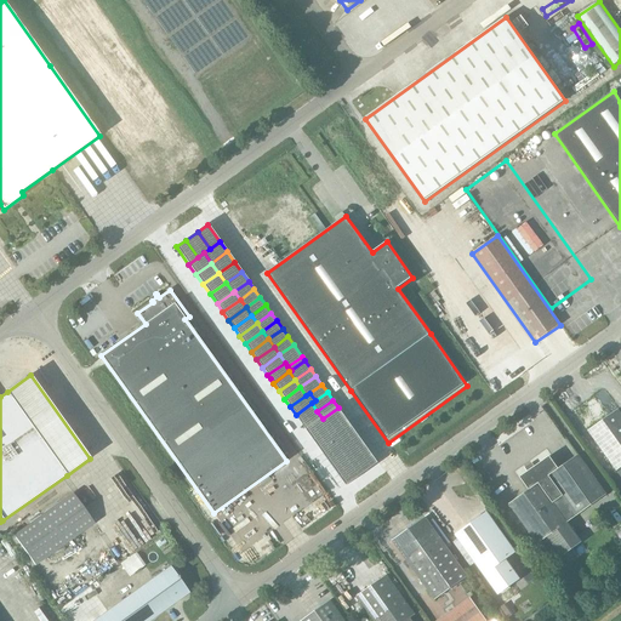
[(296,415),(301,422),(317,411),(312,403),(296,415)]
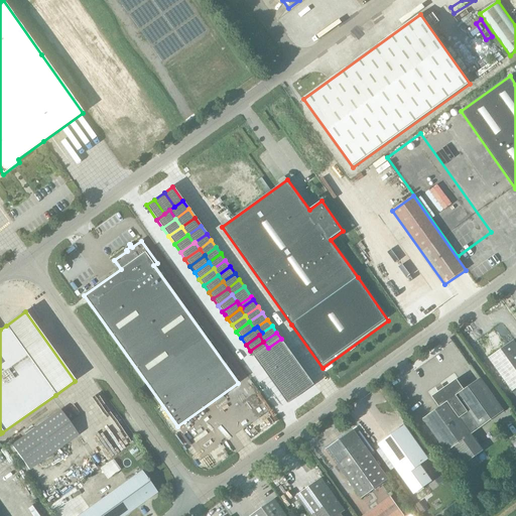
[(281,339),(268,348),(274,357),(287,347),(281,339)]
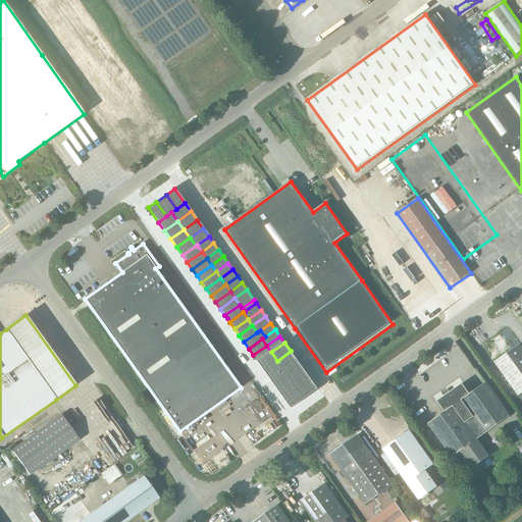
[(494,362),(518,396),(521,393),(521,348),(519,345),(494,362)]
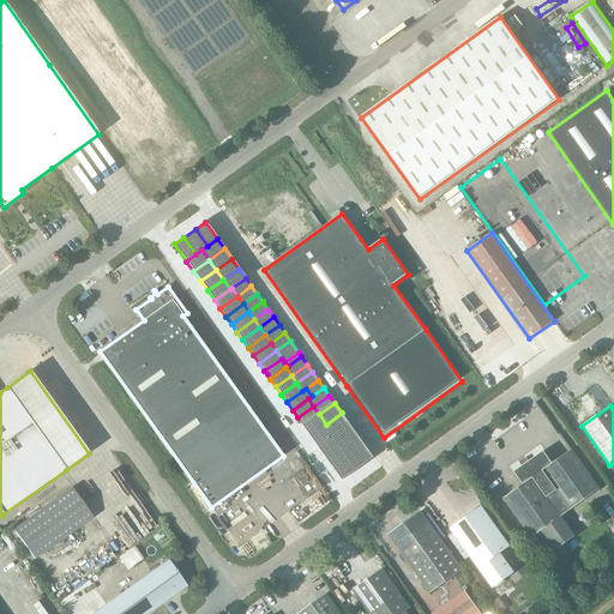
[(313,407),(298,417),(304,426),(319,414),(313,407)]
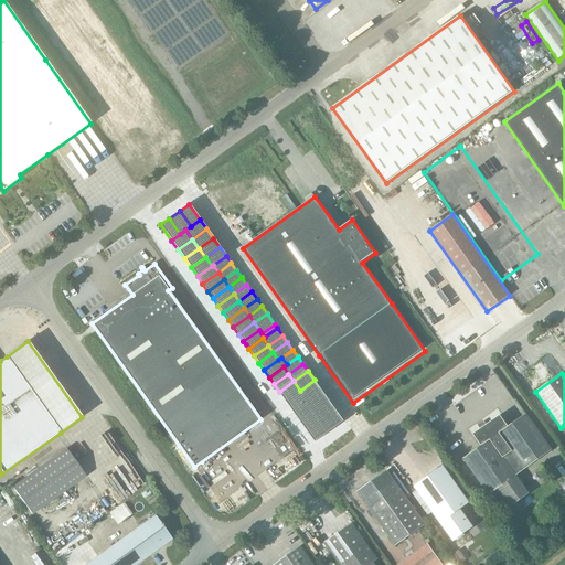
[(315,380),(300,391),(307,400),(321,388),(315,380)]
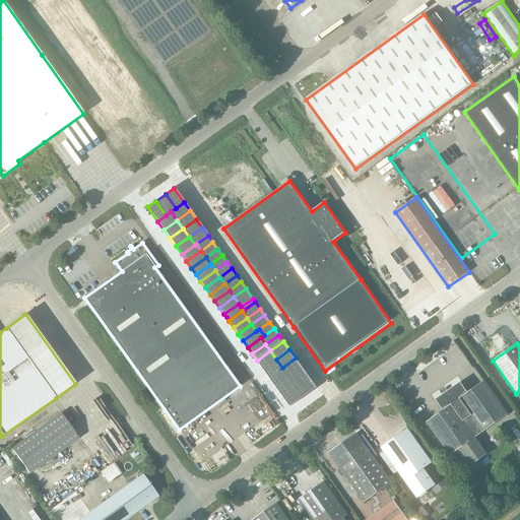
[(263,369),(276,360),(270,350),(257,361),(263,369)]
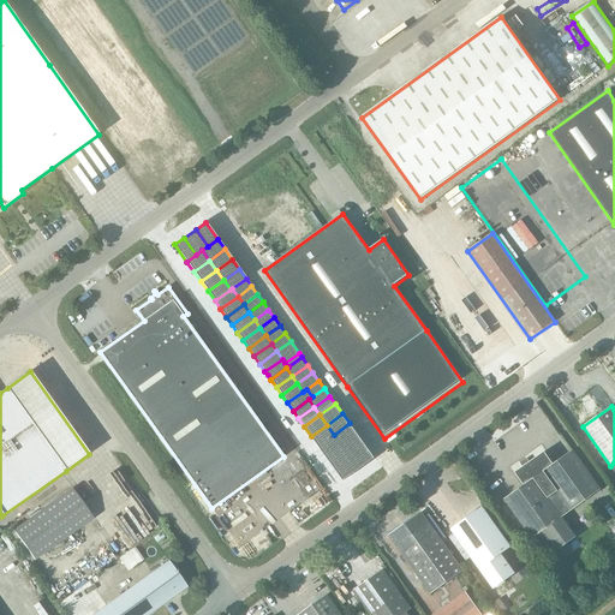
[(341,445),(357,434),(350,423),(334,435),(341,445)]
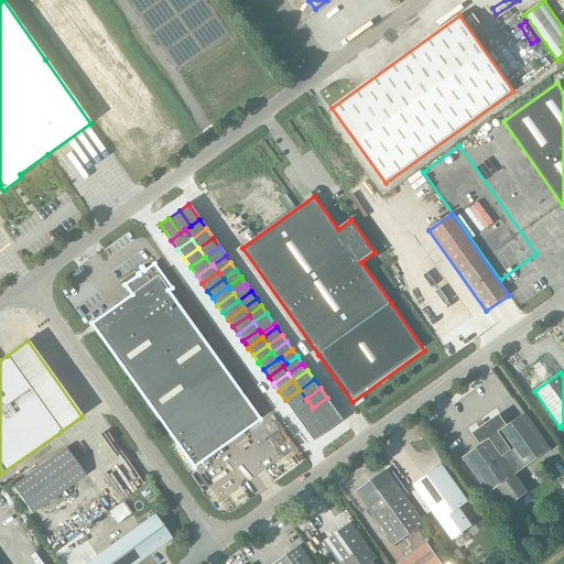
[(300,390),(285,400),(292,409),(306,399),(300,390)]
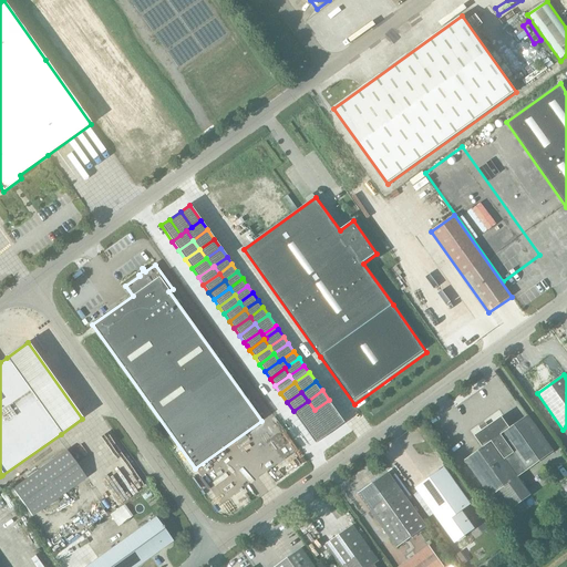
[(329,400),(315,410),(320,419),(326,415),(334,409),(329,400)]
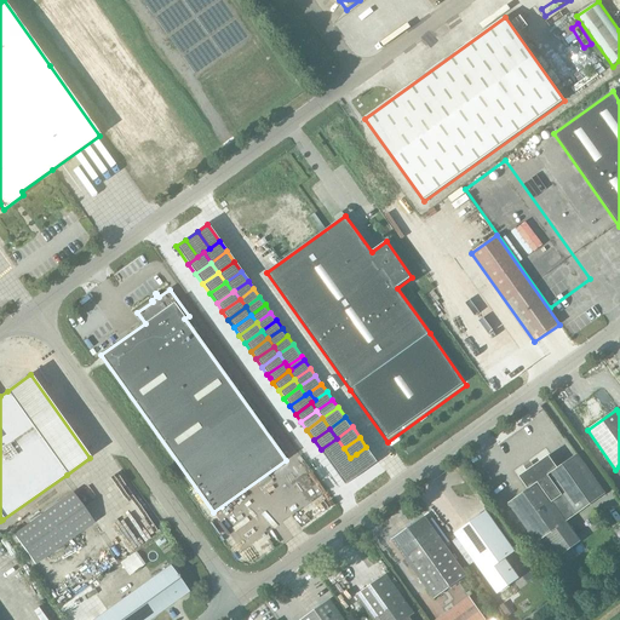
[(321,449),(328,459),(344,448),(337,438),(321,449)]
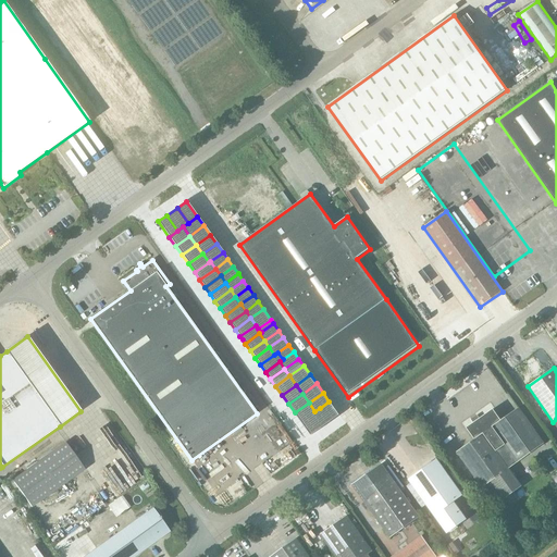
[(320,408),(331,422),(339,416),(329,401),(320,408)]
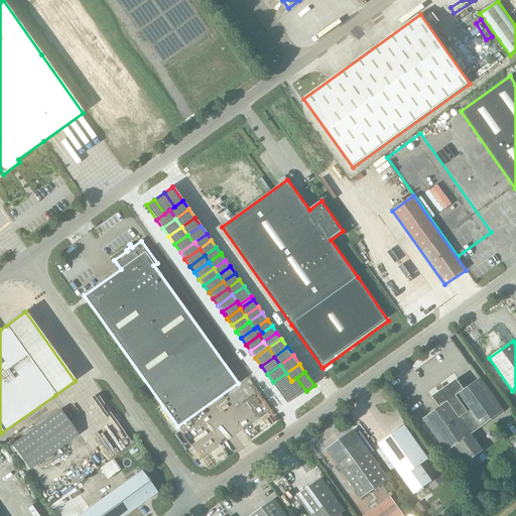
[(278,390),(287,385),(291,381),(286,373),(273,382),(278,390)]
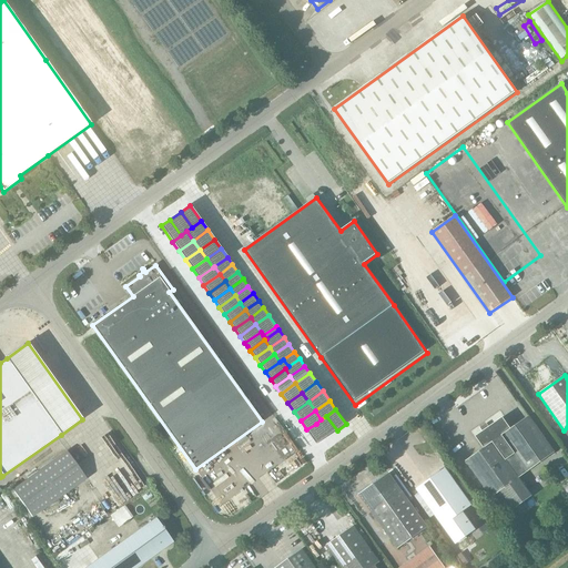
[(326,416),(321,419),(316,424),(326,438),(337,430),(326,416)]
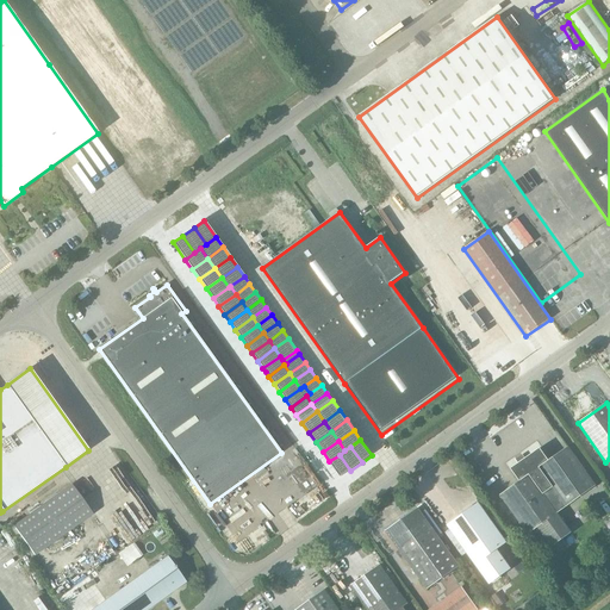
[(571,533),(558,514),(596,486),(567,447),(548,461),(540,448),(510,470),(520,481),(500,496),(528,535),(537,528),(552,547),(571,533)]
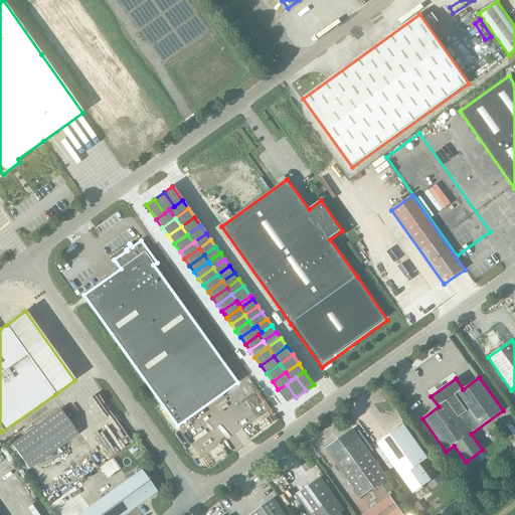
[(287,384),(278,389),(288,402),(296,397),(287,384)]
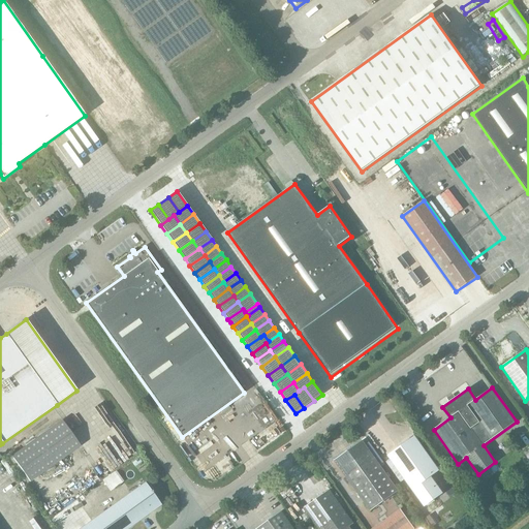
[(11,457),(30,481),(81,445),(62,421),(11,457)]
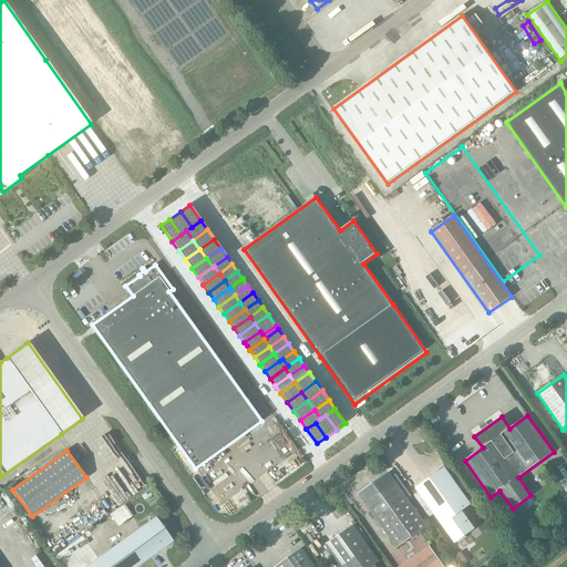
[(442,525),(461,512),(470,505),(444,468),(416,488),(442,525)]
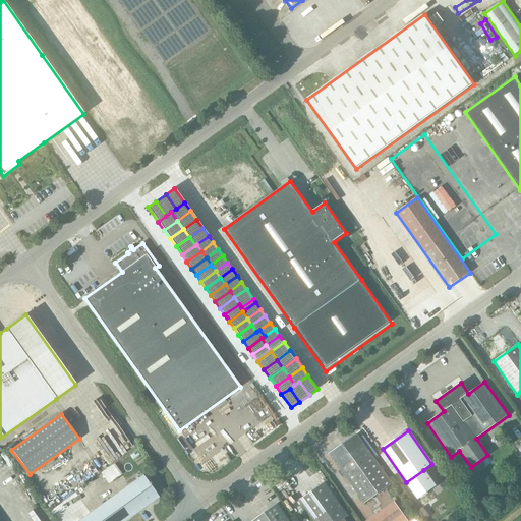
[(365,504),(392,484),(356,435),(330,454),(365,504)]
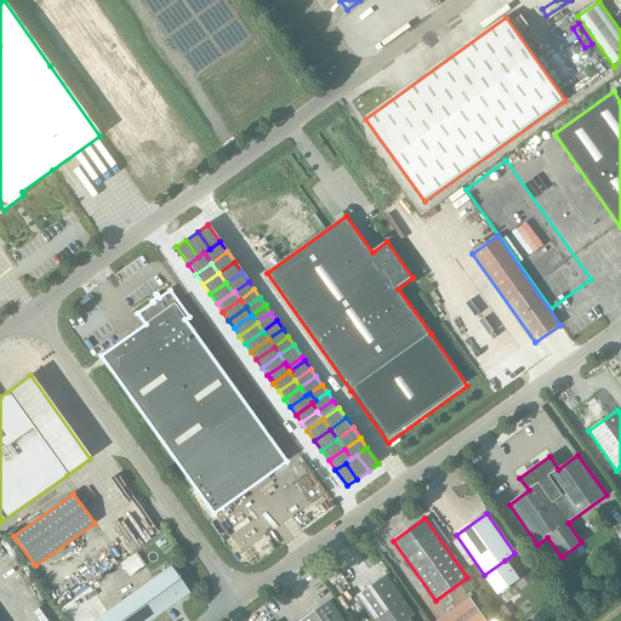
[(251,565),(262,562),(258,550),(248,553),(251,565)]
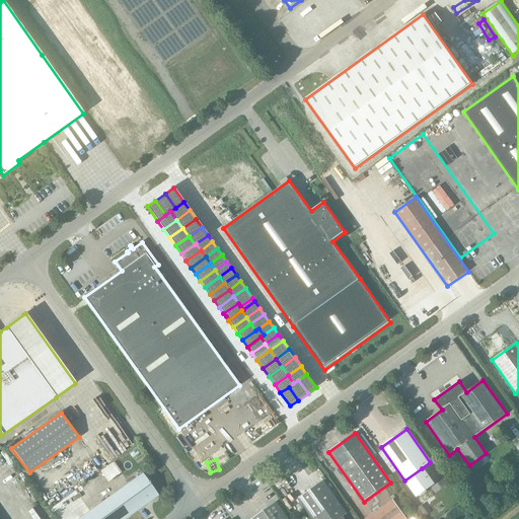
[(104,474),(110,486),(124,478),(118,467),(104,474)]
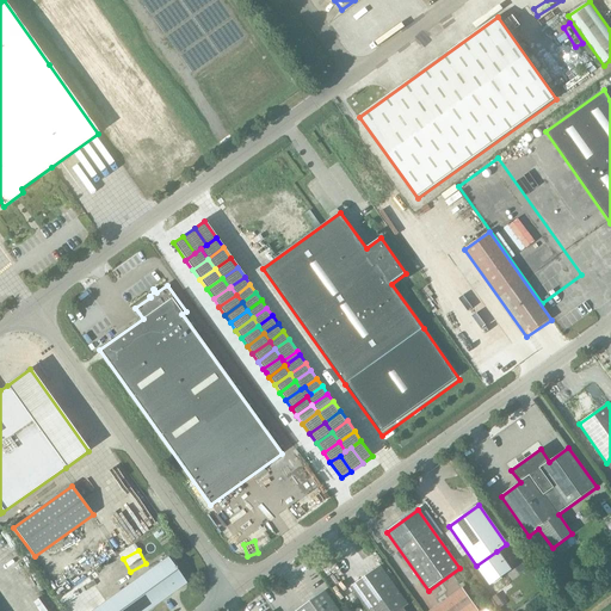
[(510,571),(497,551),(476,566),(491,585),(510,571)]
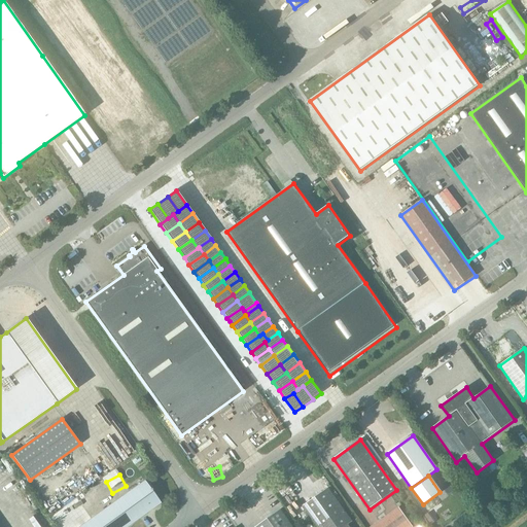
[(127,526),(139,519),(161,503),(150,489),(151,488),(146,480),(79,526),(127,526)]
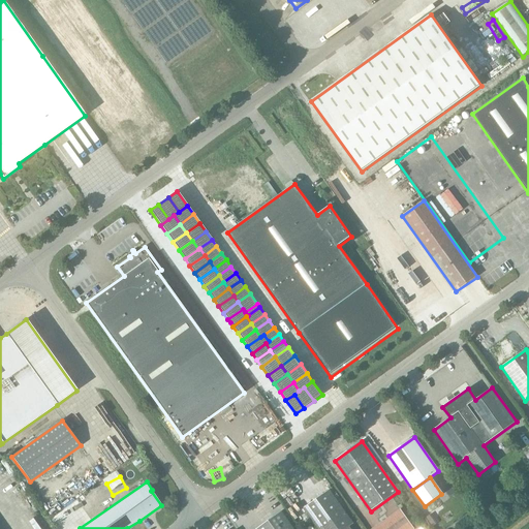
[(8,497),(18,491),(14,488),(5,493),(8,497)]
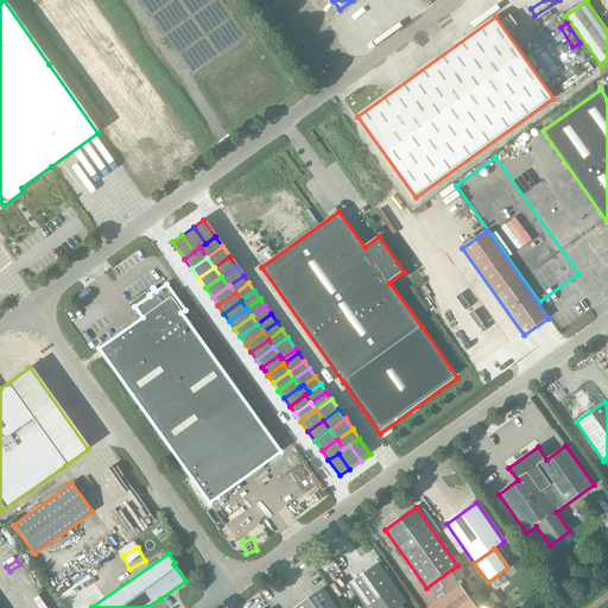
[(398,607),(401,606),(406,602),(379,563),(349,584),(366,607),(398,607)]
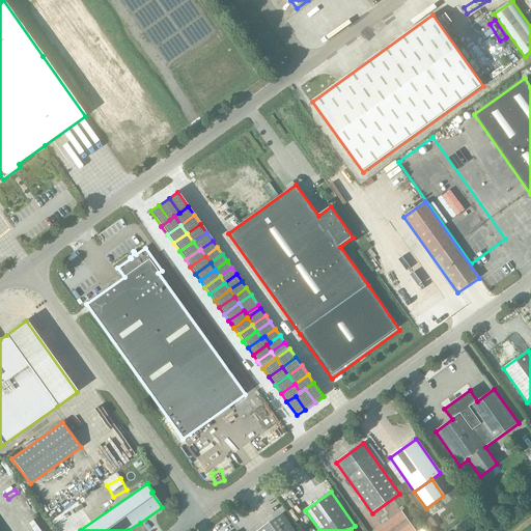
[(414,530),(401,512),(374,530),(414,530)]
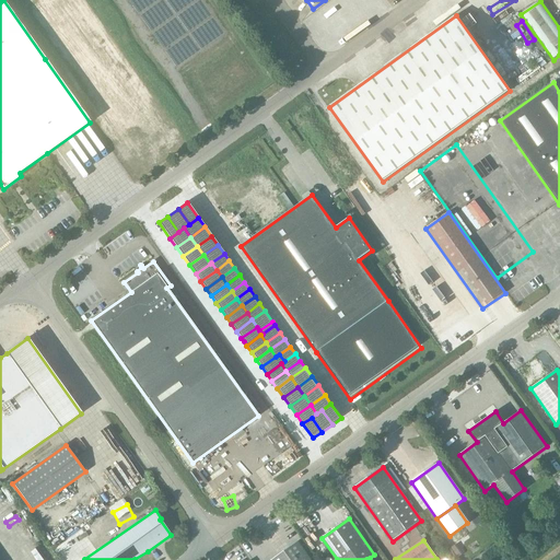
[(310,559),(298,541),(289,548),(271,559),(310,559)]
